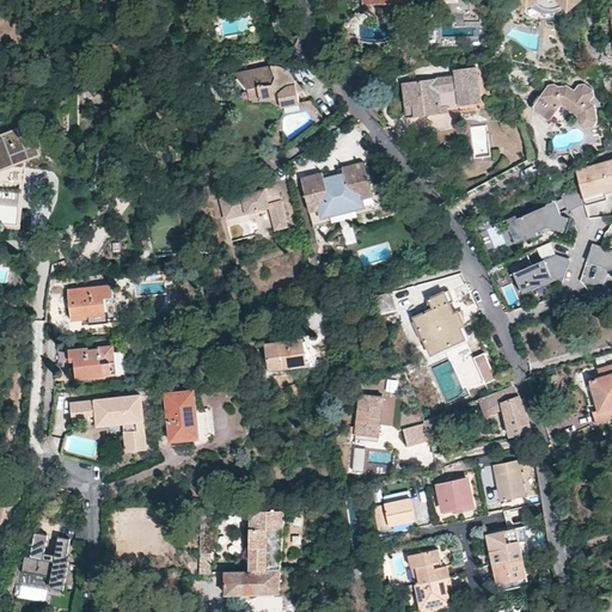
[(440,0),(441,18),(464,18),(464,22),(481,22),(479,0),(440,0)]
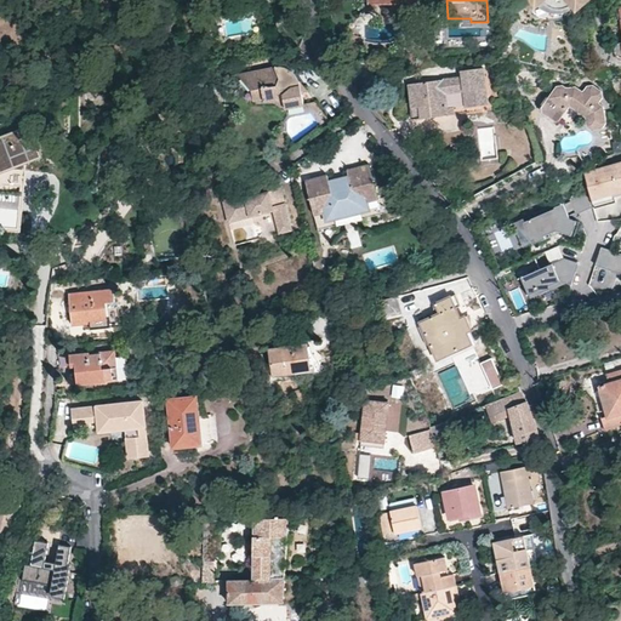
[(522,0),(525,7),(530,11),(534,15),(539,17),(542,18),(547,20),(553,20),(558,20),(565,18),(571,15),(581,6),(587,0),(522,0)]
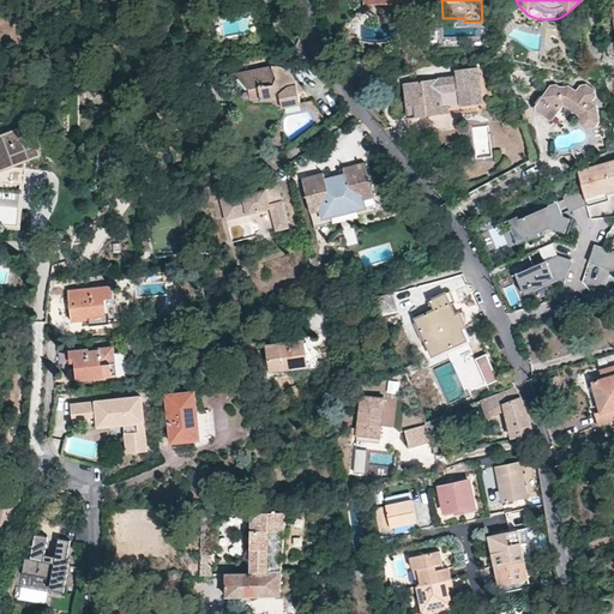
[(265,101),(275,100),(280,92),(282,94),(284,96),(286,108),(288,108),(304,104),(301,92),(305,90),(288,72),(284,68),(281,67),(276,66),(270,67),(257,70),(238,73),(252,91),(254,101),(265,98),(265,101)]
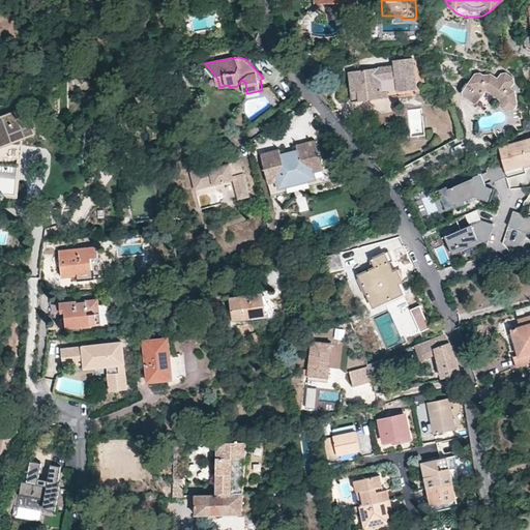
[(393,65),(372,68),(373,71),(364,72),(364,69),(349,71),(352,101),(355,101),(369,99),(398,95),(398,91),(410,89),(409,84),(415,83),(412,57),(393,60),(393,65)]
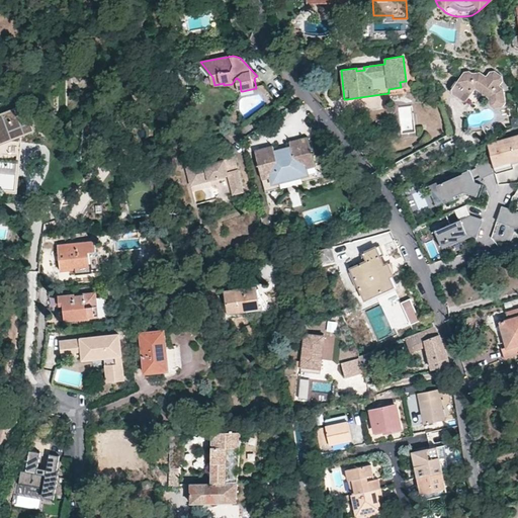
[(466,99),(475,88),(488,97),(490,105),(493,106),(495,106),(502,104),(505,101),(503,90),(503,88),(498,85),(502,80),(501,75),(494,70),(489,72),(486,76),(480,71),(471,72),(468,71),(463,71),(450,90),(451,93),(462,101),(466,99)]
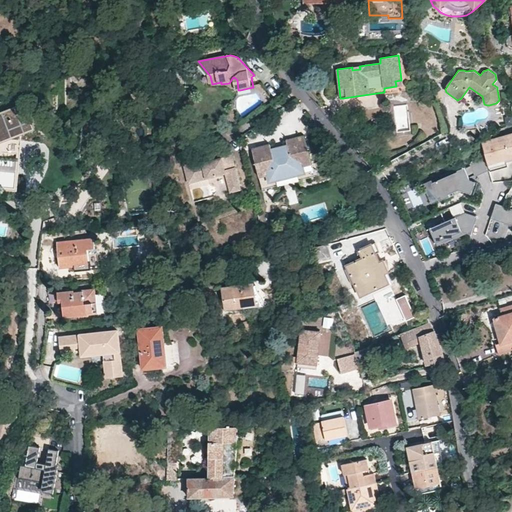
[(0,146),(37,131),(26,103),(0,114),(0,146)]
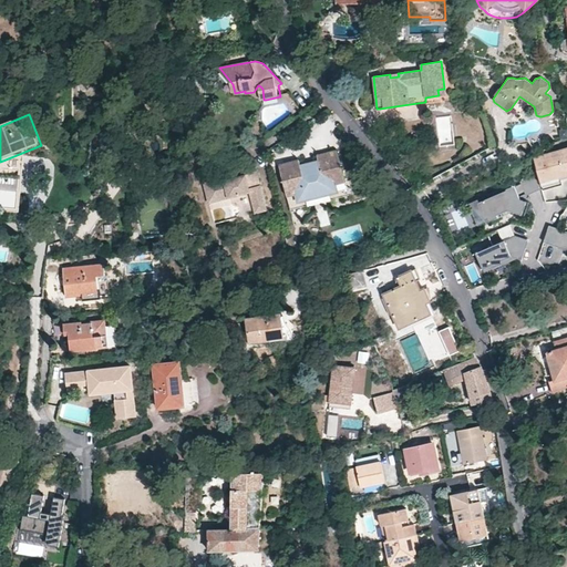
[(536,167),(539,182),(560,176),(566,174),(566,147),(553,152),(536,157),(534,158),(536,167)]
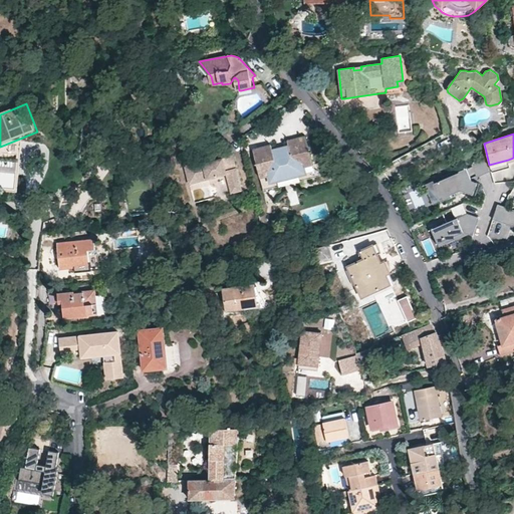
[(288,143),(289,148),(272,151),(271,147),(252,150),(262,192),(279,189),(278,182),(298,177),(299,184),(320,179),(317,166),(312,167),(305,139),(288,143)]
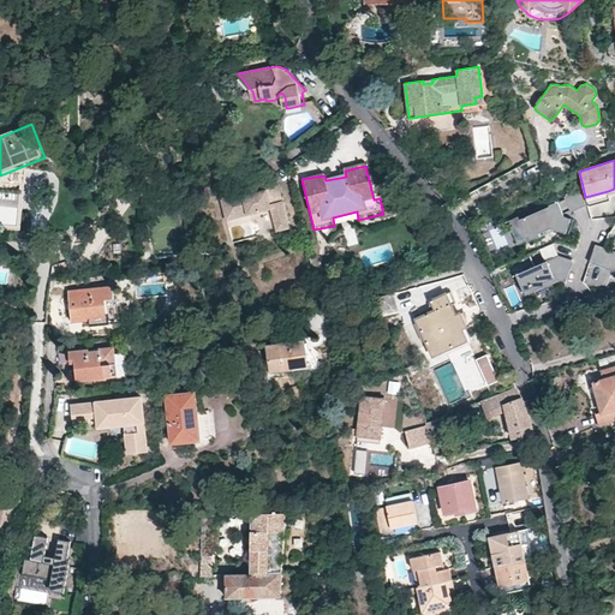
[(346,177),(345,171),(324,175),(326,180),(346,177)]
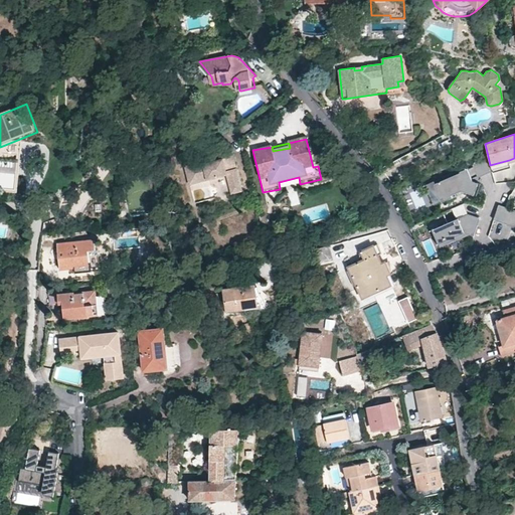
[(477,160),(472,163),(477,174),(491,170),(490,165),(487,152),(477,160)]
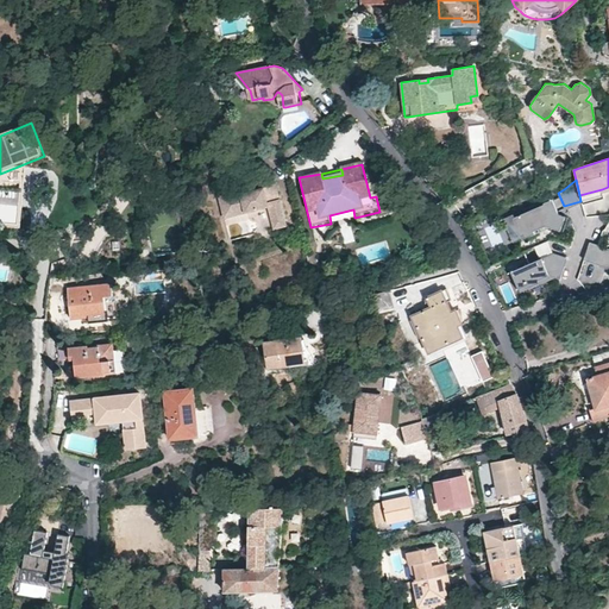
[(215,199),(221,221),(267,211),(271,232),(284,228),(272,184),(261,187),(262,190),(239,196),(238,193),(215,199)]
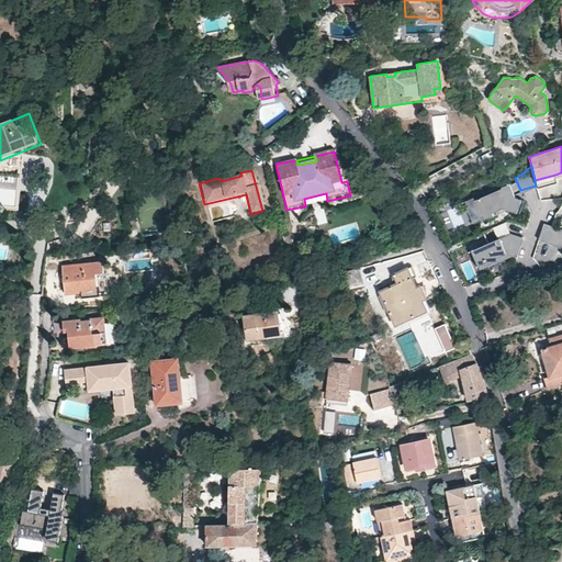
[(509,183),(474,202),(481,217),(494,213),(493,209),(504,204),(520,210),(525,198),(514,194),(509,183)]
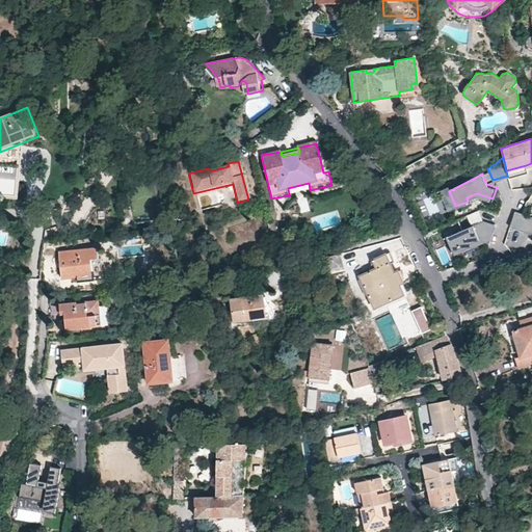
[(310,190),(309,183),(288,188),(289,195),(310,190)]
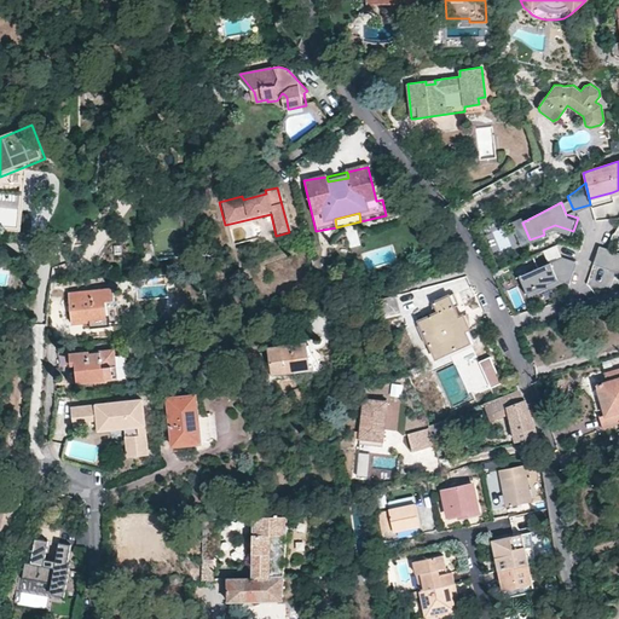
[(618,253),(601,247),(595,265),(613,271),(618,253)]
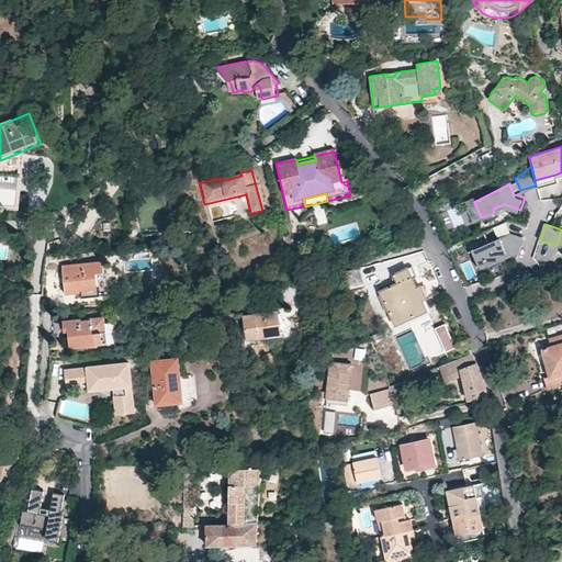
[(512,234),(474,251),(480,263),(507,253),(516,256),(523,238),(512,234)]
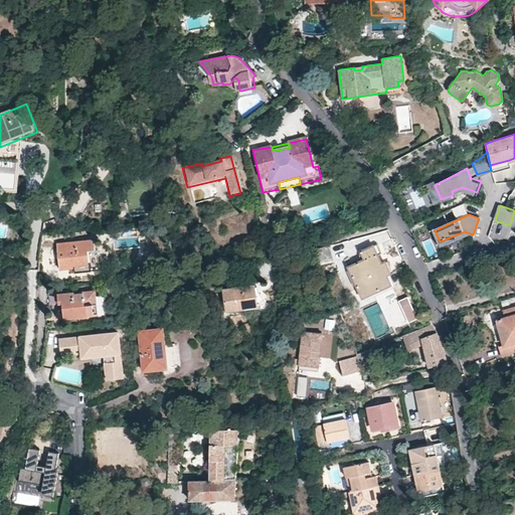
[(56,244),(59,270),(75,268),(76,273),(91,272),(89,252),(96,251),(95,240),(56,244)]
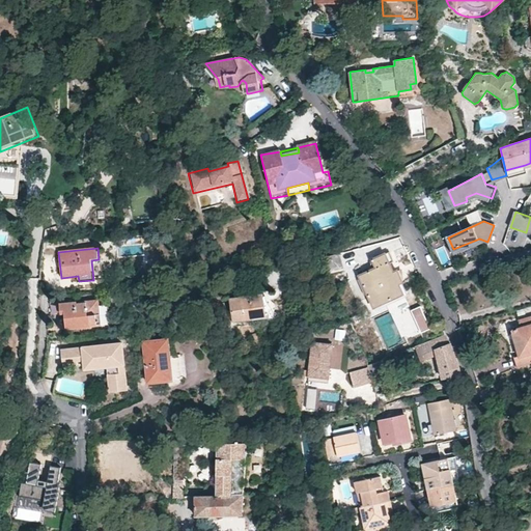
[(329,272),(343,270),(340,253),(327,255),(329,272)]
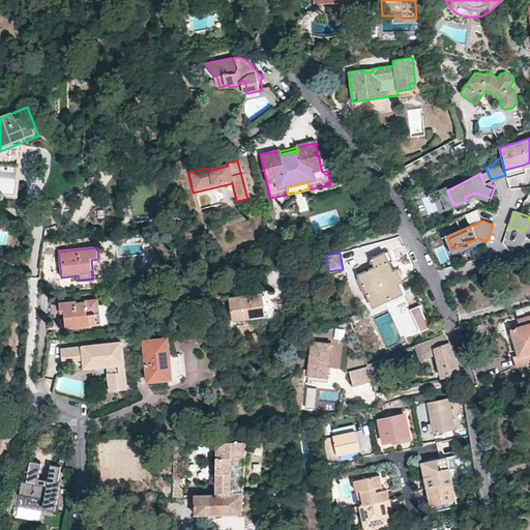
[(402,282),(395,269),(392,271),(384,253),(372,259),(375,267),(357,275),(373,306),(403,293),(398,284),(402,282)]
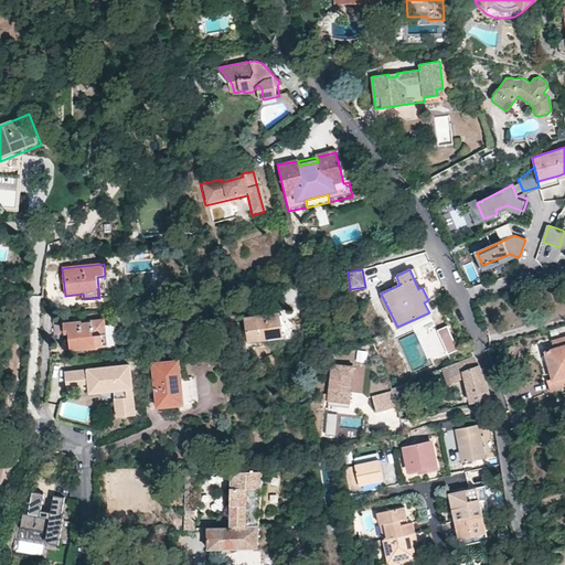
[(244,318),(247,342),(284,337),(280,313),(244,318)]
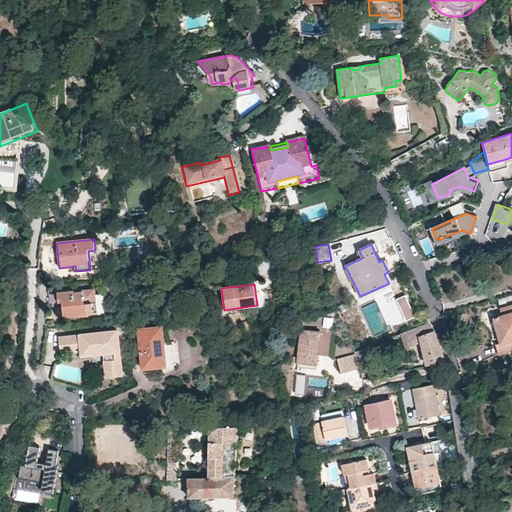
[(70,317),(77,316),(97,314),(95,293),(94,289),(63,292),(57,293),(58,303),(62,302),(63,310),(69,309),(70,317)]
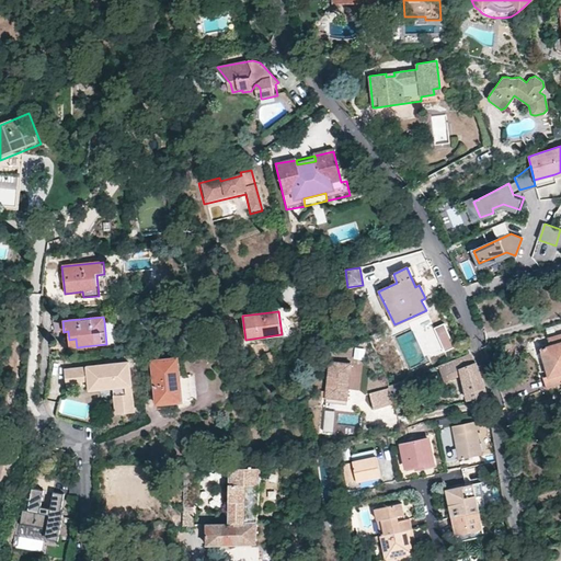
[(436,330),(431,317),(411,325),(414,332),(398,339),(412,373),(432,365),(428,356),(445,350),(448,354),(459,348),(448,324),(436,330)]
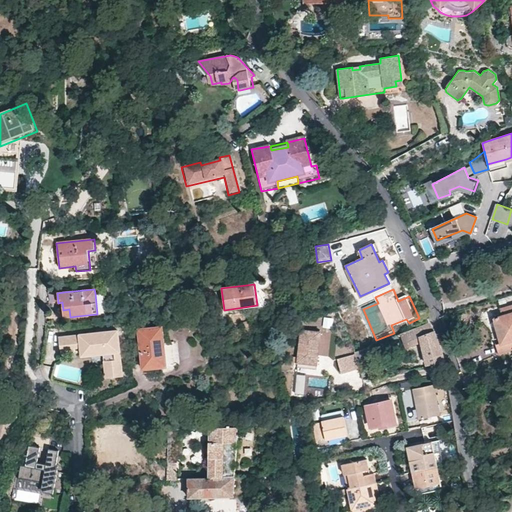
[(352,308),(349,301),(338,306),(341,313),(352,308)]
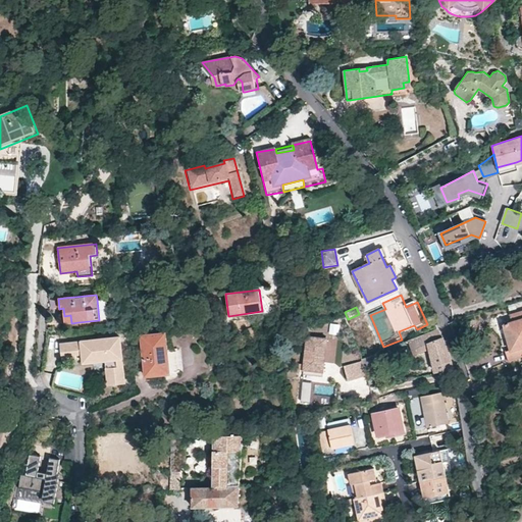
[(521,311),(509,315),(512,321),(503,325),(510,350),(505,351),(509,362),(521,357),(521,311)]
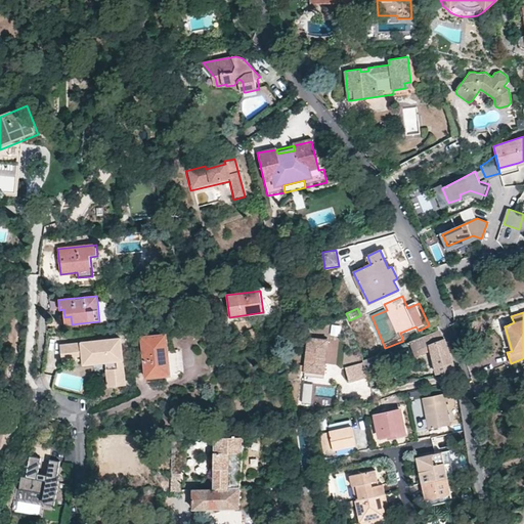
[(437,375),(454,368),(447,348),(444,339),(443,337),(439,330),(417,339),(409,342),(413,355),(430,350),(437,375)]
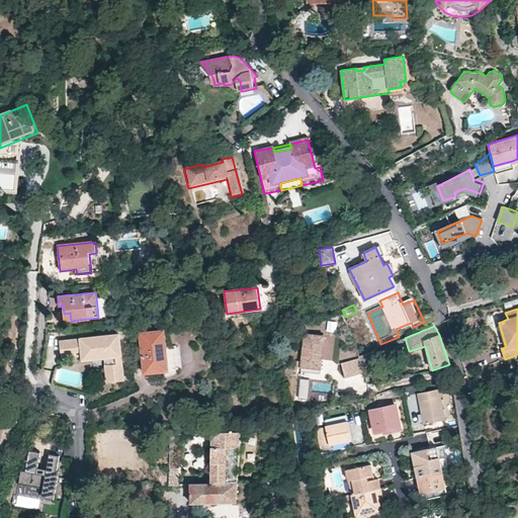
[(164,371),(162,361),(161,351),(165,350),(165,347),(163,331),(139,334),(141,342),(143,361),(144,373),(164,371)]
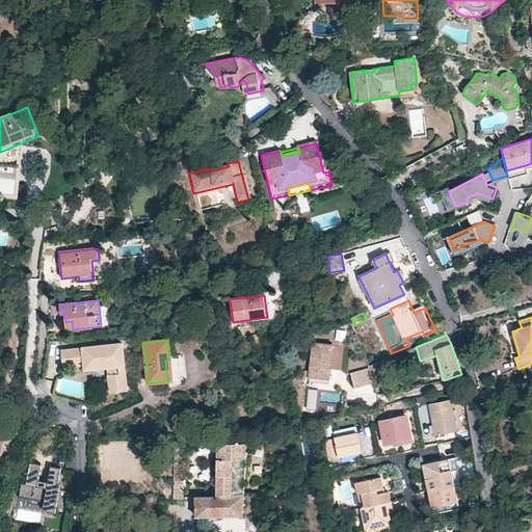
[(312,343),(311,354),(309,366),(309,370),(304,370),(304,376),(318,377),(325,378),(325,369),(330,369),(333,345),(312,343)]
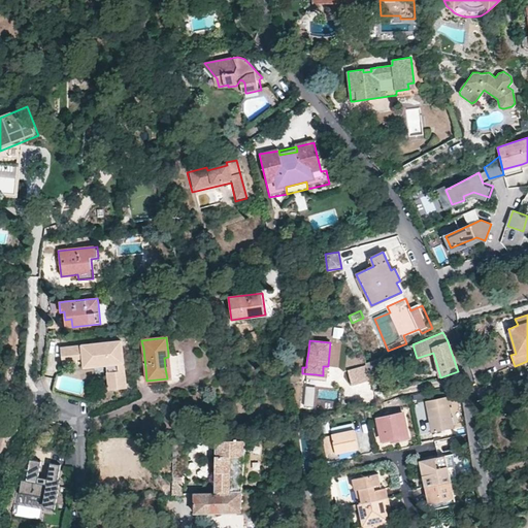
[(127,388),(122,341),(61,348),(63,364),(77,362),(77,359),(84,358),(96,356),(97,365),(107,364),(107,369),(103,369),(105,390),(127,388)]
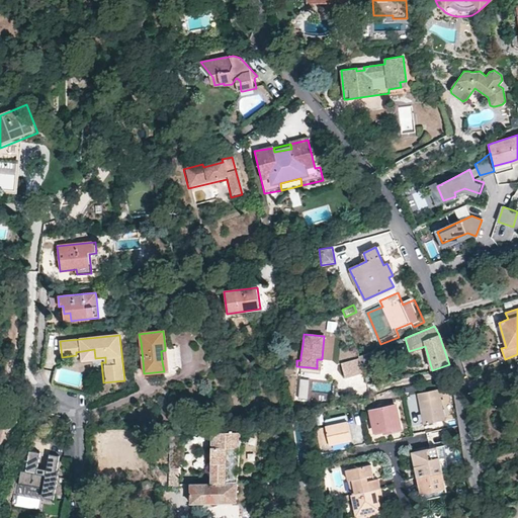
[(389,351),(391,357),(409,351),(405,338),(395,342),(374,350),(372,351),(374,357),(389,351)]
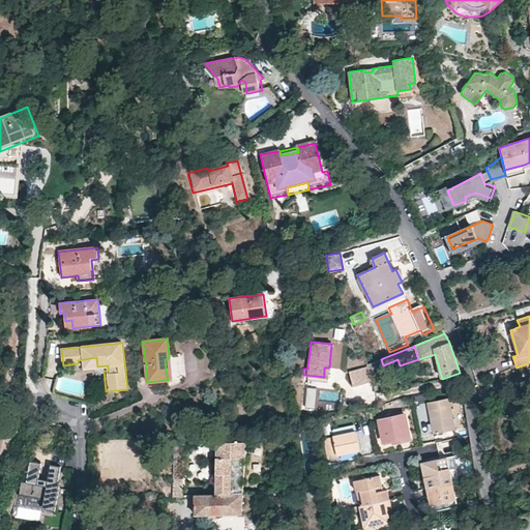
[(170,354),(173,379),(186,377),(183,352),(170,354)]
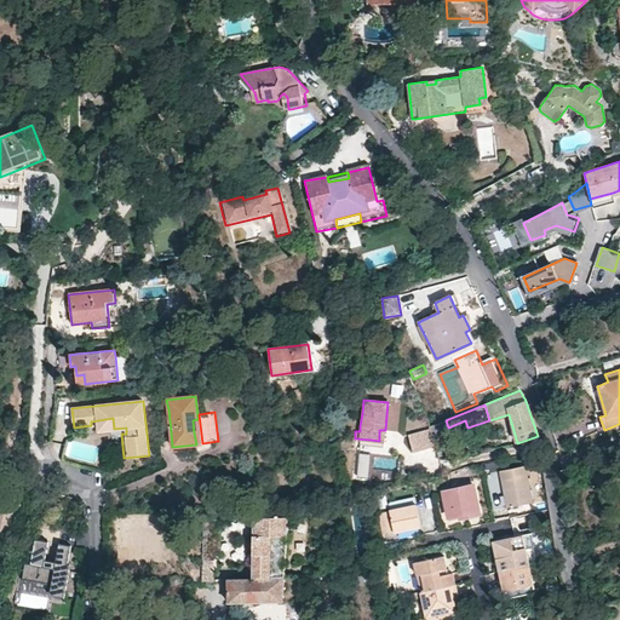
[(408,428),(408,436),(413,452),(434,446),(430,425),(426,420),(422,422),(420,415),(407,419),(409,425),(409,428),(408,428)]
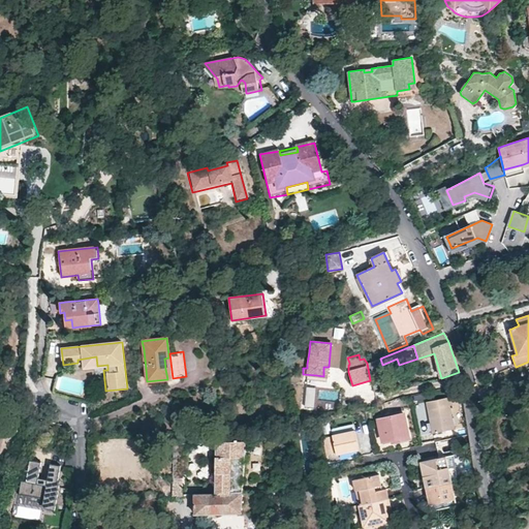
[(97,366),(96,356),(84,359),(85,368),(97,366)]
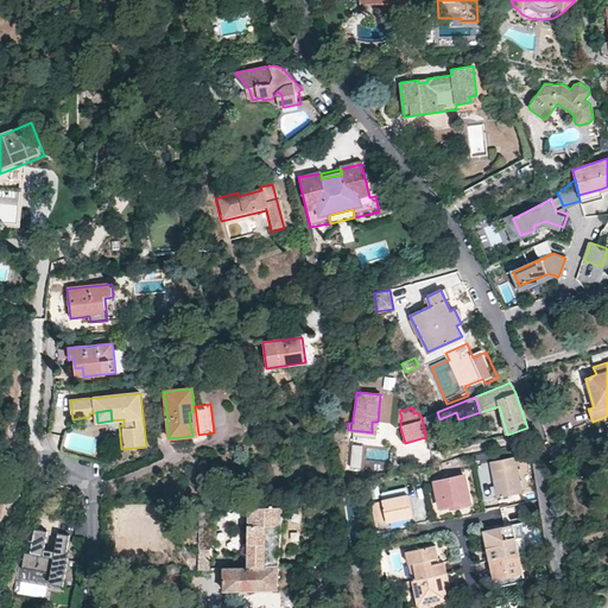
[(437,412),(422,417),(425,437),(430,450),(434,450),(454,444),(450,434),(444,435),(439,419),(437,412)]
